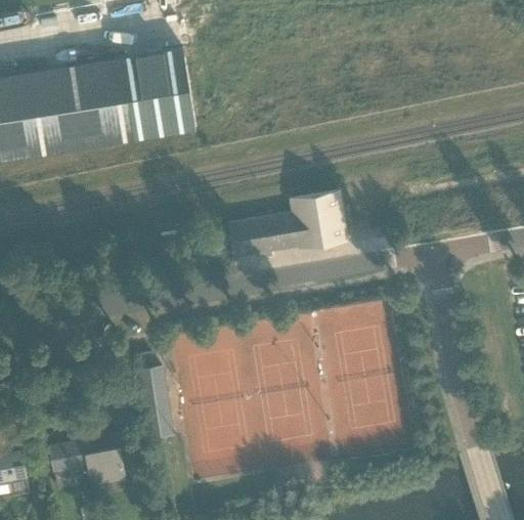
[(182,51),(0,80),(0,163),(195,132),(182,51)]
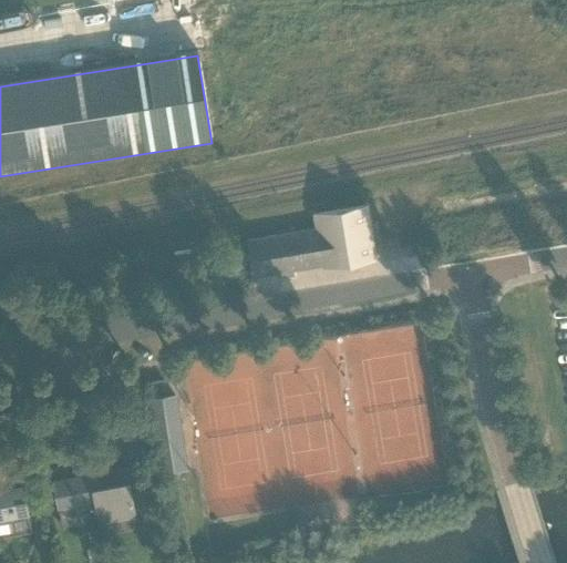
[(271,241),(246,245),(251,282),(280,276),(281,282),(295,279),(294,274),(322,269),(322,272),(375,263),(367,210),(313,218),(316,233),(286,238),(285,233),(270,235),(271,241)]
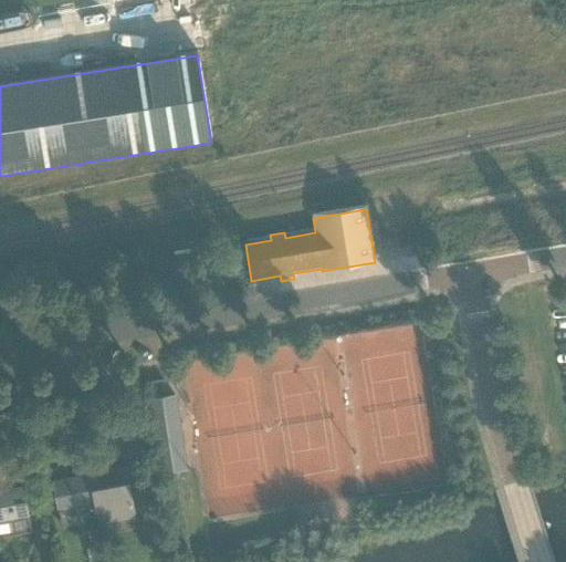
[(174,453),(182,451),(175,399),(148,404),(158,469),(161,469),(163,476),(168,476),(175,474),(177,474),(174,453)]
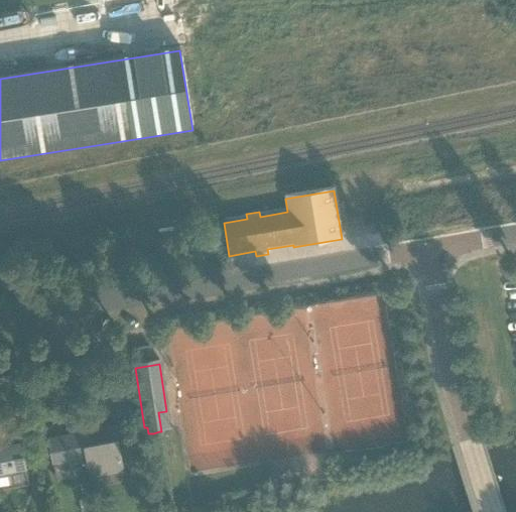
[(129,395),(118,396),(119,398),(120,406),(130,404),(129,395)]
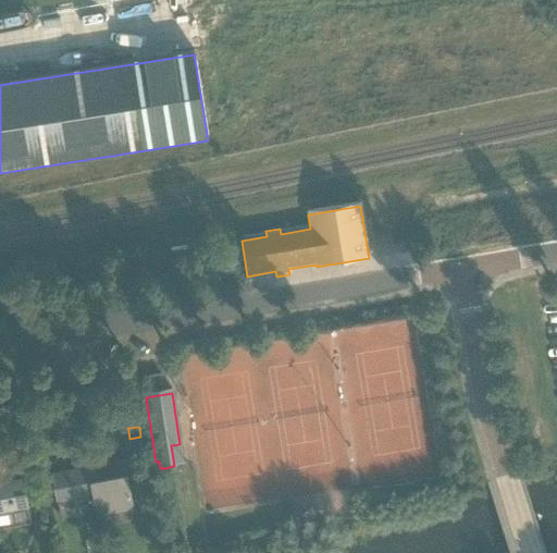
[(87,471),(93,500),(97,521),(132,515),(122,465),(87,471)]
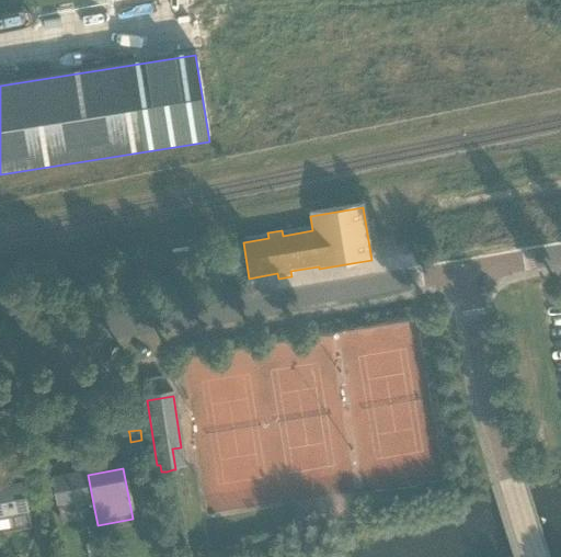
[(58,510),(93,503),(88,475),(53,481),(58,510)]
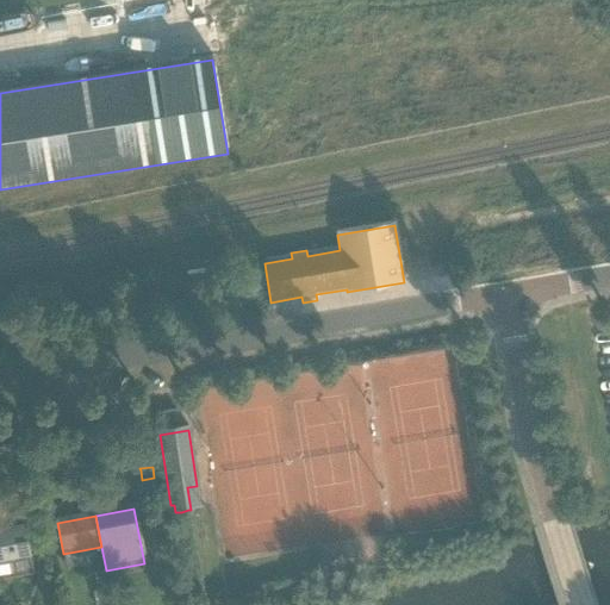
[(0,534),(0,566),(29,560),(23,529),(0,534)]
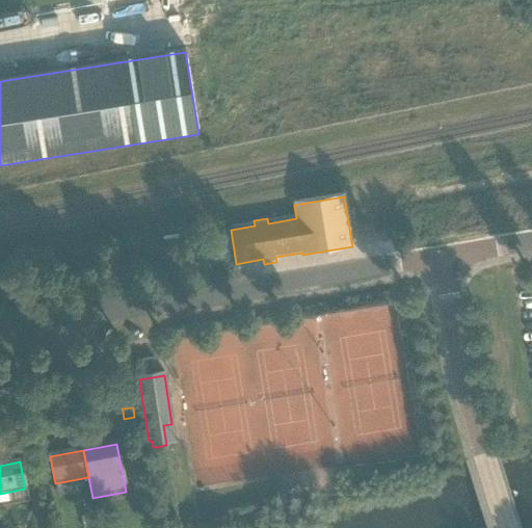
[(91,504),(84,506),(85,513),(94,512),(96,511),(94,504),(91,504)]
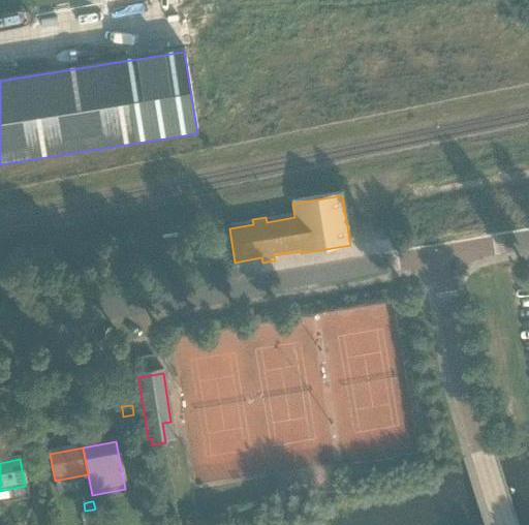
[(96,524),(94,514),(81,516),(83,524),(96,524)]
